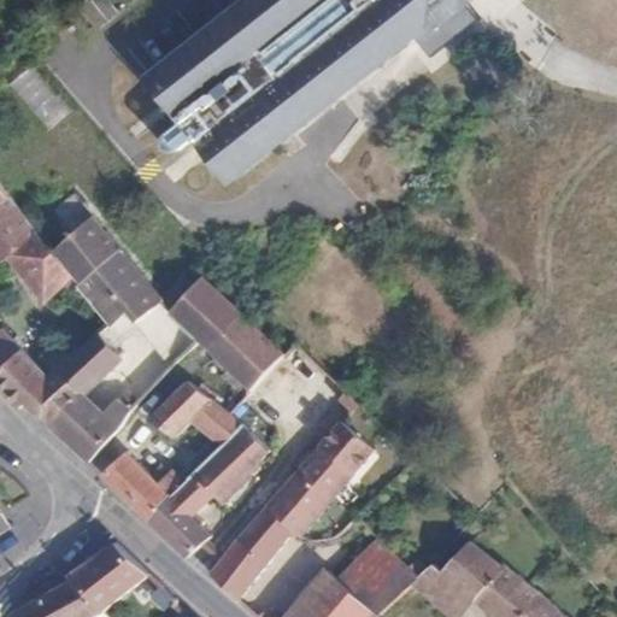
[(616,0),(248,0),(144,84),(178,127),(164,139),(162,142),(160,148),(163,153),(168,156),(175,156),(191,142),(225,186),(428,24),(434,21),(421,1),(418,0),(616,0)]
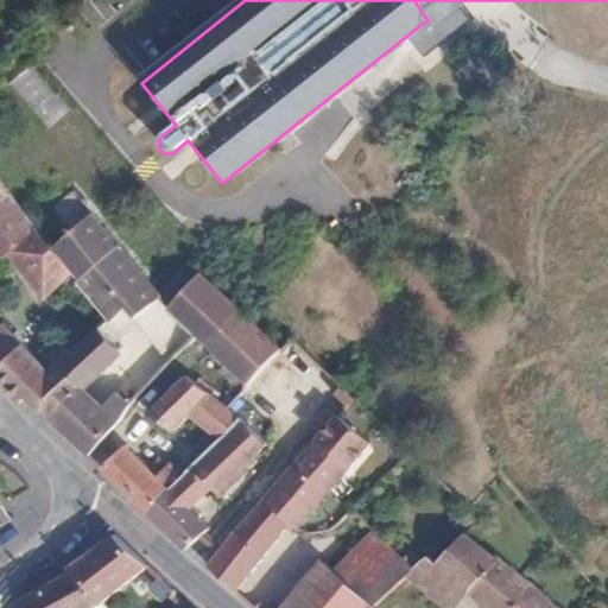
[(467,1),(464,0),(412,0),(415,1),(428,20),(422,24),(429,32),(451,13),(467,1)]
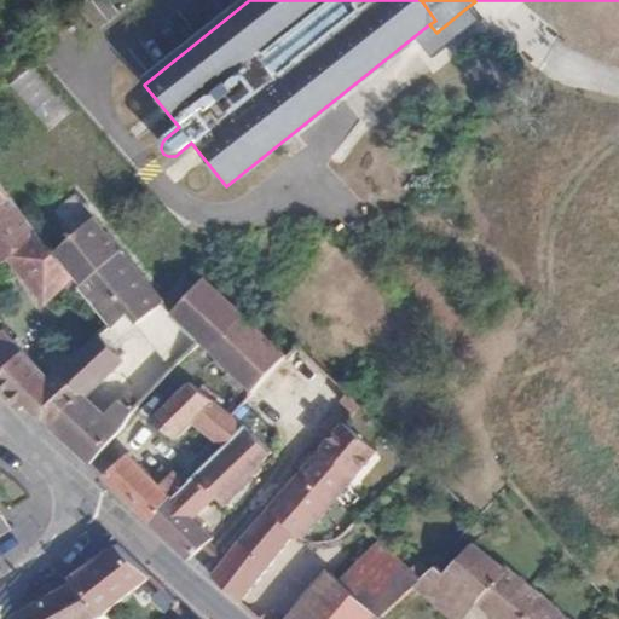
[(10,87),(50,125),(69,104),(28,67),(10,87)]
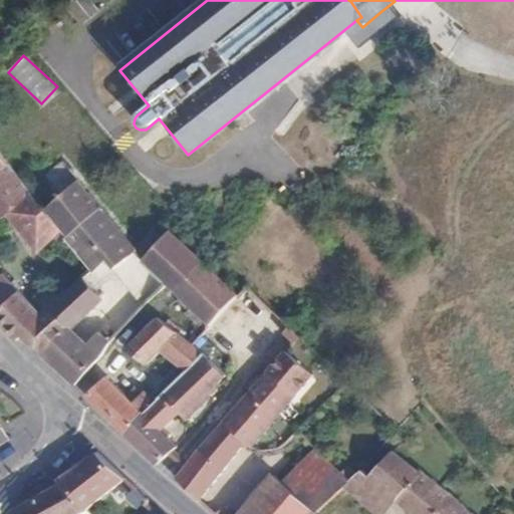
[(307,93),(270,122),(308,172),(345,142),(307,93)]
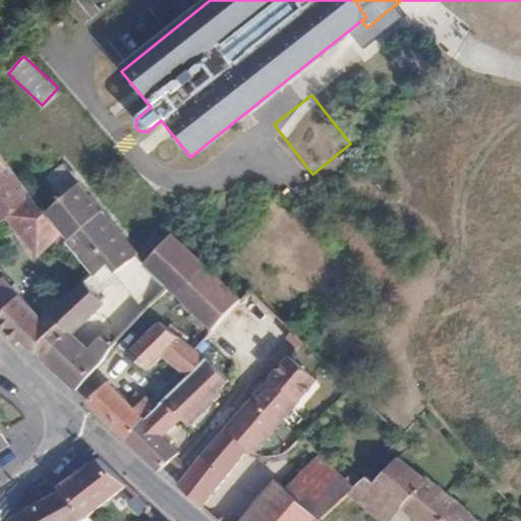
[(4,215),(14,226),(40,206),(0,154),(0,216),(1,217),(4,215)]
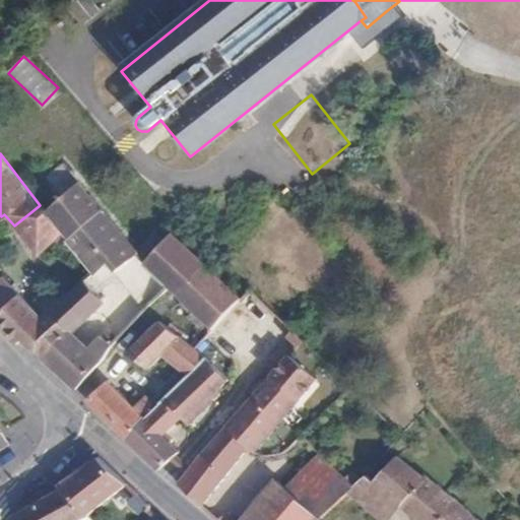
[(65,198),(80,184),(64,165),(48,179),(65,198)]
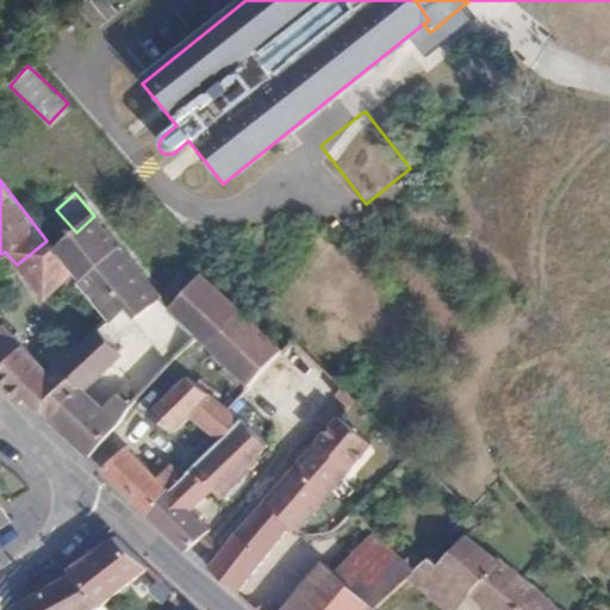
[(197,335),(170,307),(94,216),(76,232),(56,251),(76,275),(101,306),(111,318),(129,341),(157,375),(197,335)]
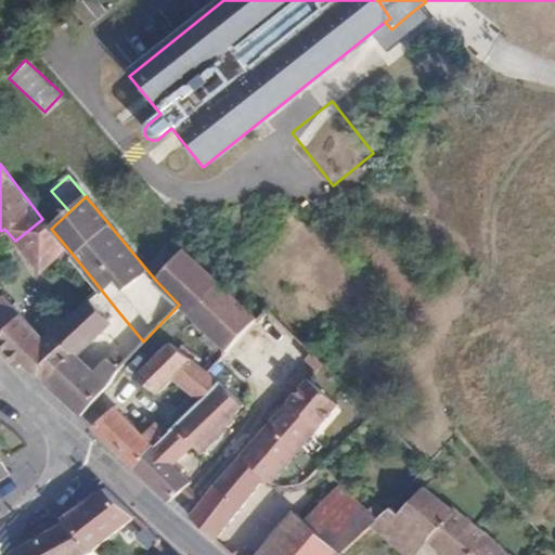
[(42,219),(15,241),(42,273),(69,250),(51,229),(42,219)]
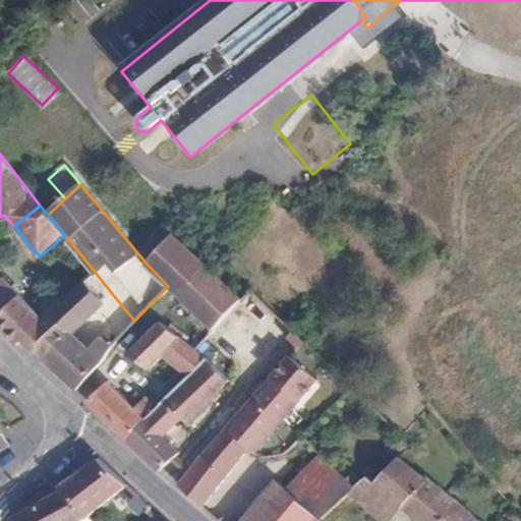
[(241,298),(170,235),(146,263),(168,286),(213,329),(241,298)]
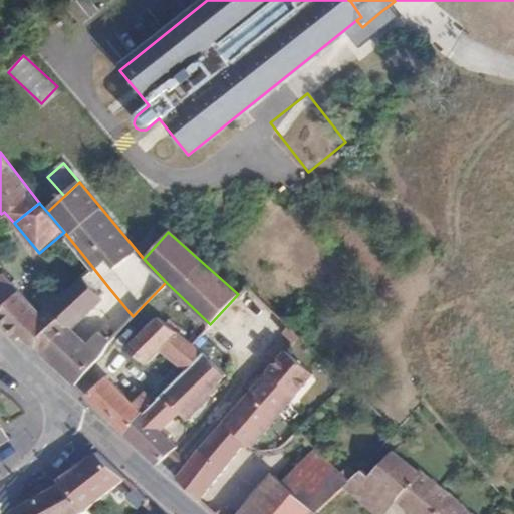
[(68,292),(93,268),(85,258),(60,283),(68,292)]
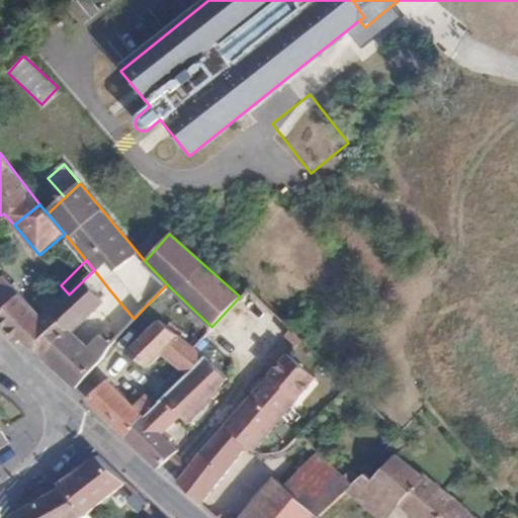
[(35,304),(46,315),(49,312),(67,332),(69,333),(71,331),(91,313),(86,308),(109,289),(94,270),(69,294),(61,285),(54,292),(47,291),(35,304)]
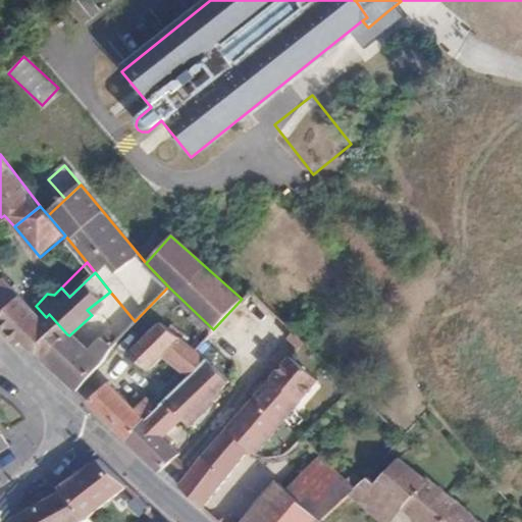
[(3,279),(0,281),(0,329),(17,347),(21,342),(44,361),(67,334),(49,314),(46,317),(42,322),(3,279)]
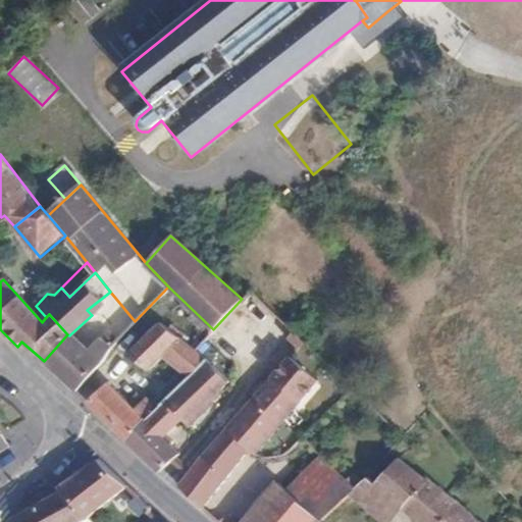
[(187,375),(188,376),(205,358),(196,351),(157,322),(125,356),(147,372),(160,357),(187,375)]
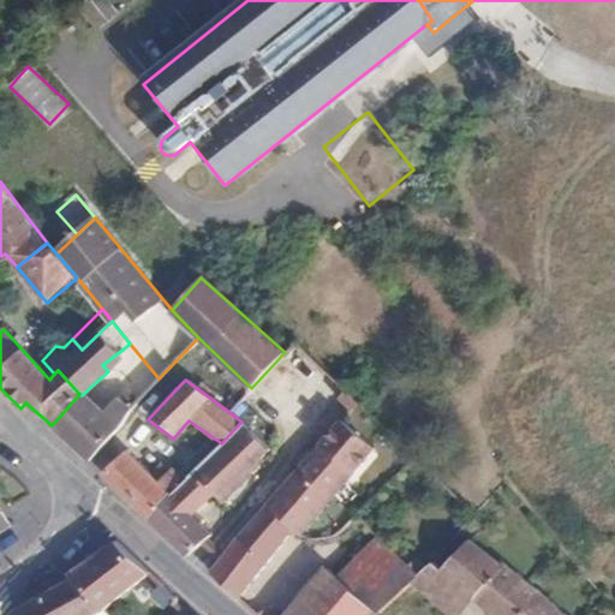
[(79,394),(52,425),(70,443),(101,411),(84,393),(82,395),(79,394)]
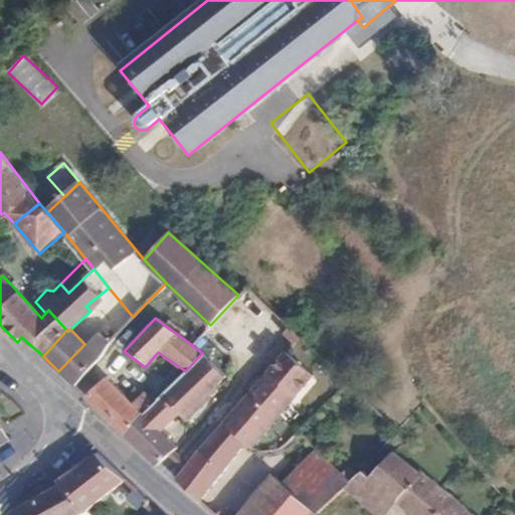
[(58,371),(72,384),(95,362),(109,343),(97,334),(84,344),(58,371)]
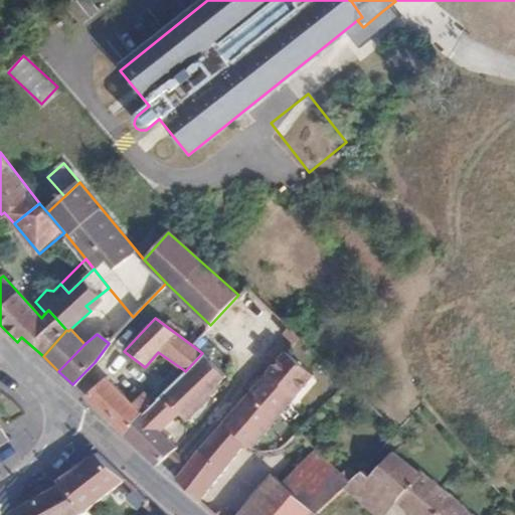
[(155,467),(158,463),(175,447),(158,431),(177,413),(184,420),(210,396),(207,392),(223,377),(202,353),(185,371),(184,370),(157,399),(155,401),(143,414),(123,434),(155,467)]
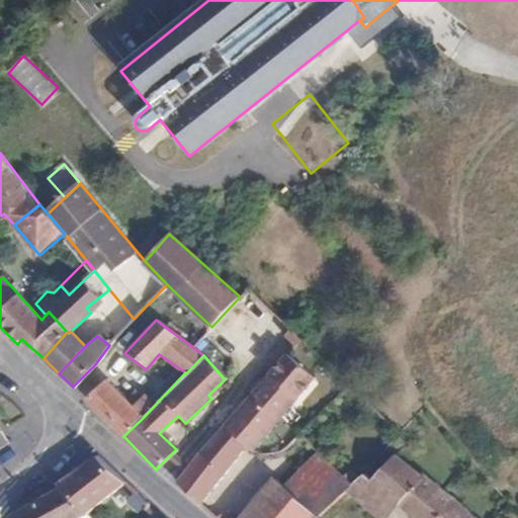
[(246,447),(251,451),(297,398),(269,372),(224,424),(247,445),(246,447)]
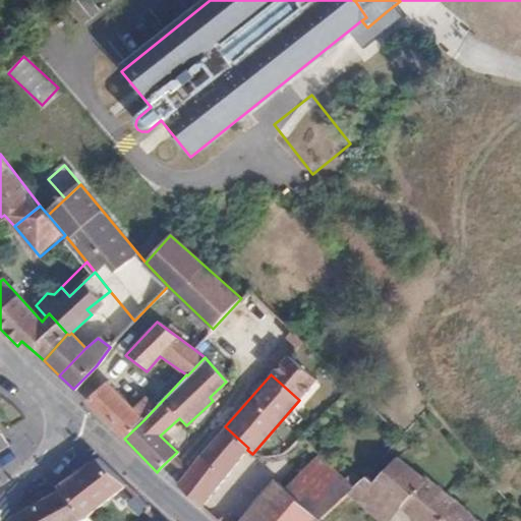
[(85,400),(124,439),(145,419),(141,417),(153,407),(143,398),(133,409),(106,382),(85,400)]
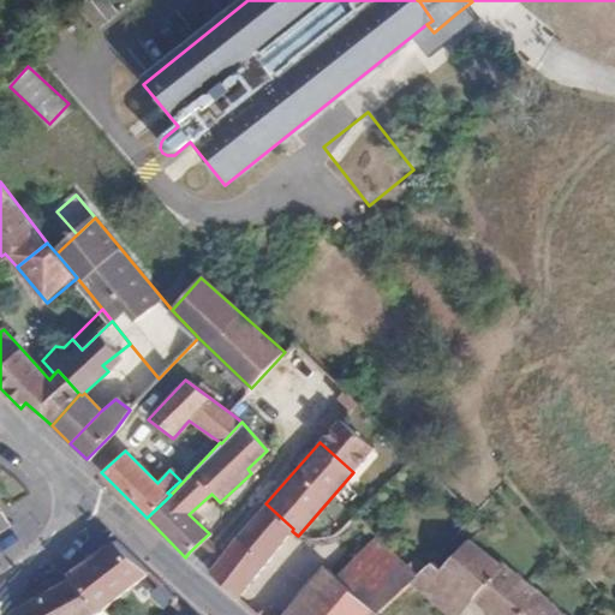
[(293,529),(266,503),(248,525),(208,572),(237,599),(292,531),(293,529)]
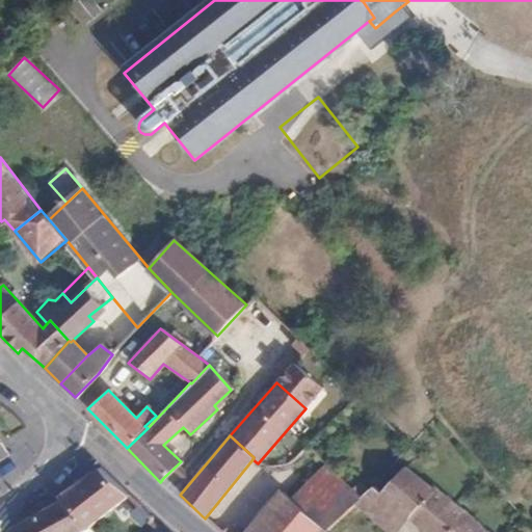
[(0,440),(0,461),(10,456),(0,440)]
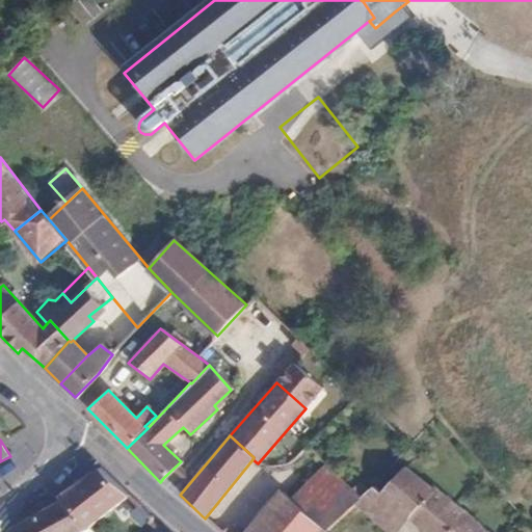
[(57,497),(60,501),(87,528),(128,495),(112,480),(100,467),(57,497)]
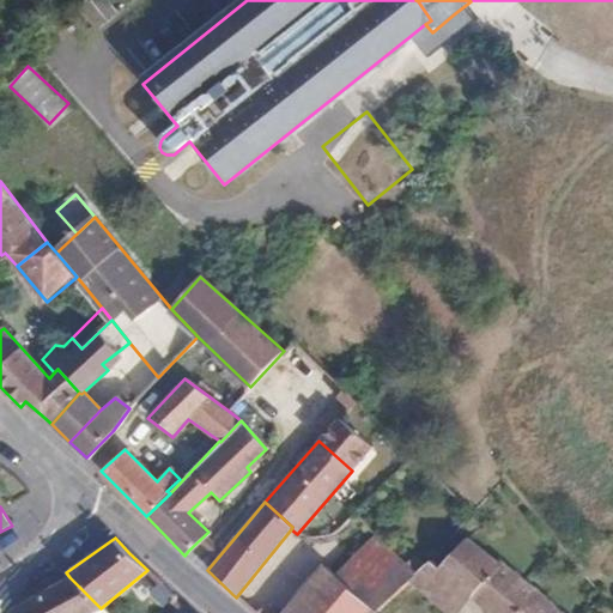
[(467,595),(496,564),(465,539),(438,569),(437,570),(467,595)]
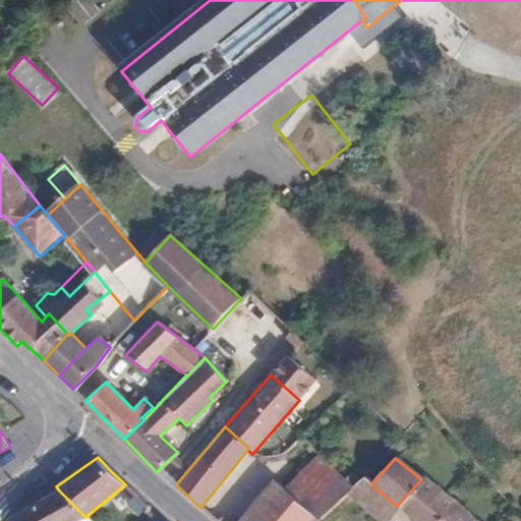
[(320,520),(336,504),(353,486),(323,459),(290,496),(317,520),(320,520)]
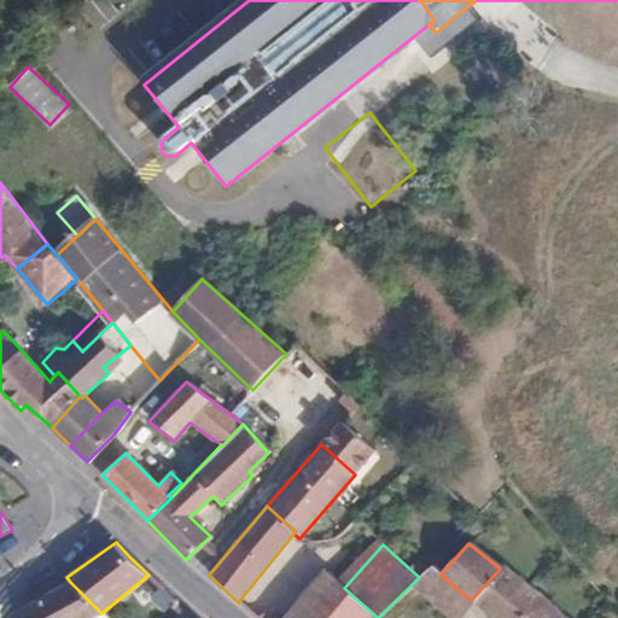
[(442,573),(431,564),(419,577),(398,598),(439,617),(458,617),(472,601),(471,600),(441,575),(442,573)]
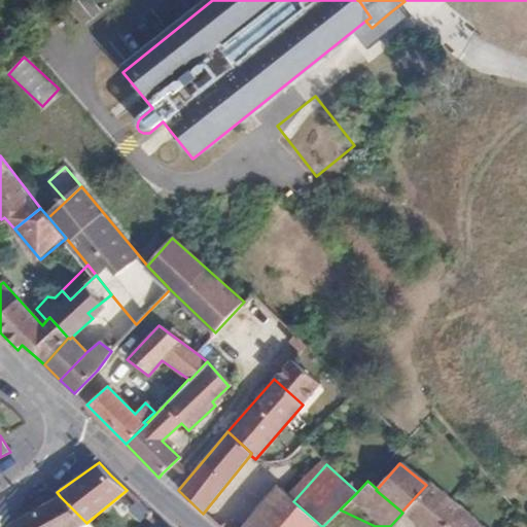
[(482,526),(428,483),(426,485),(401,512),(402,513),(420,526),(482,526)]
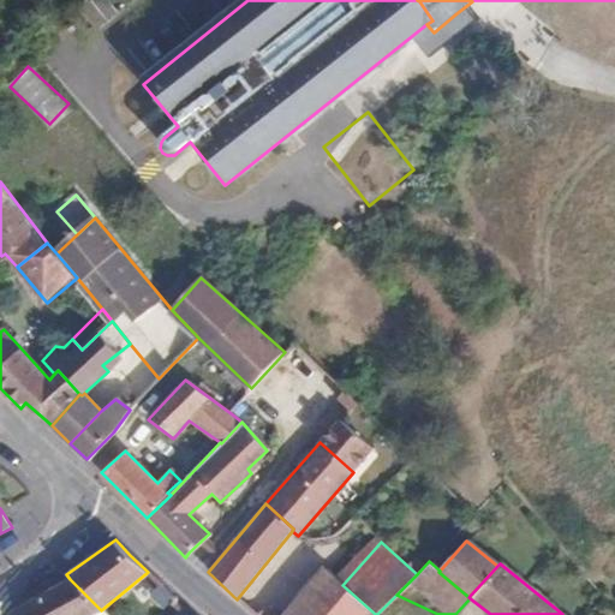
[(310,584),(322,568),(317,566),(305,580),(310,584)]
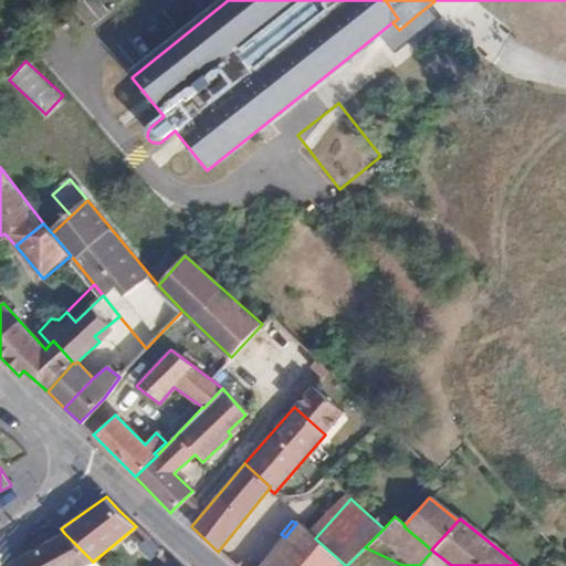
[(345,565),(315,538),(296,523),(285,537),(261,565),(345,565)]
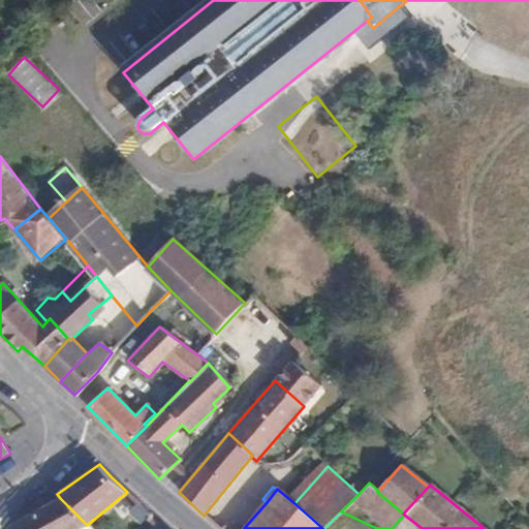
[(7,528),(79,528),(87,525),(60,498),(7,528)]
